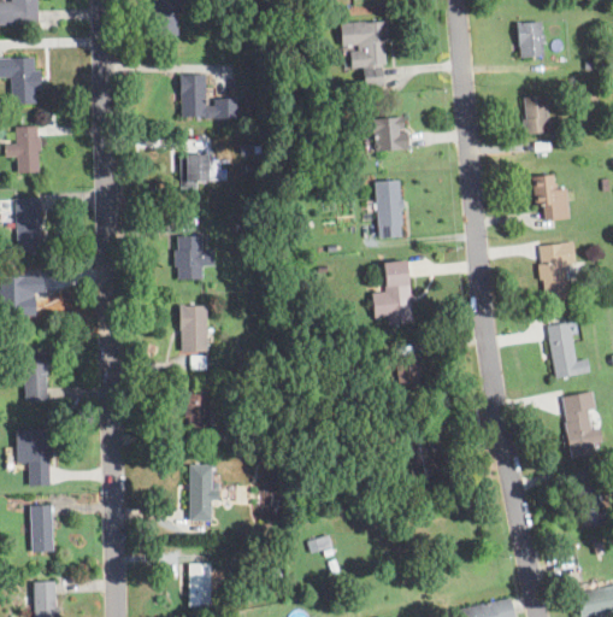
[(0,23),(37,23),(36,0),(11,0),(12,1),(0,1),(0,23)]
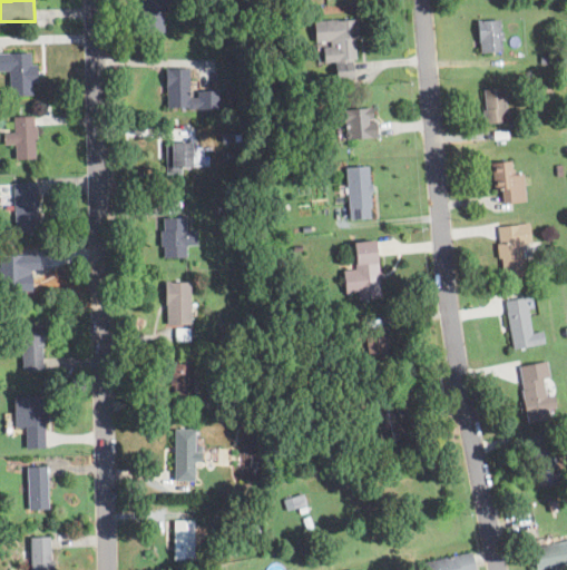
[(142,0),(142,32),(164,32),(164,0),(142,0)]
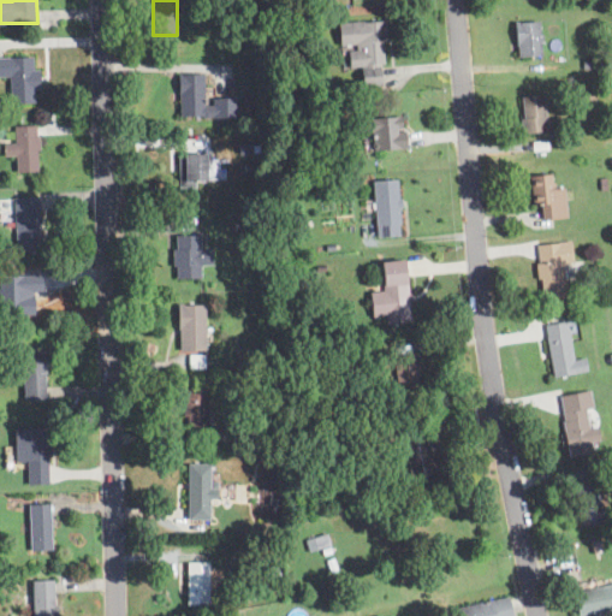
[(345,69),(362,67),(363,84),(387,83),(384,21),(343,23),(345,69)]
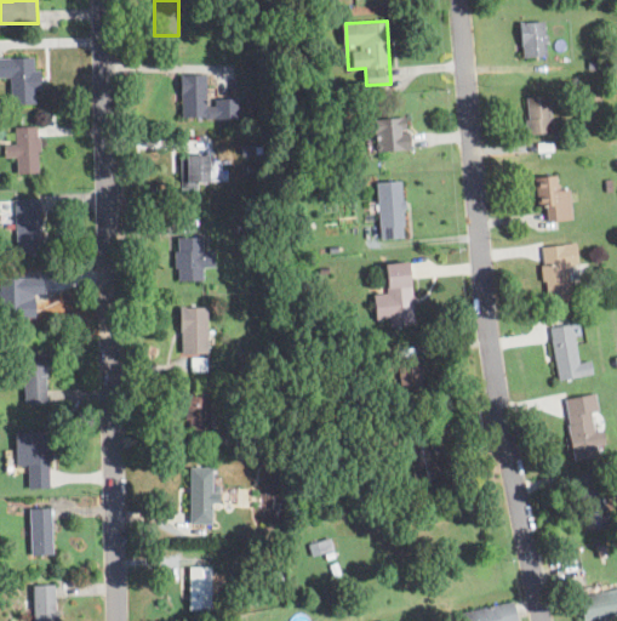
[(520,23),(524,57),(549,55),(546,21),(520,23)]
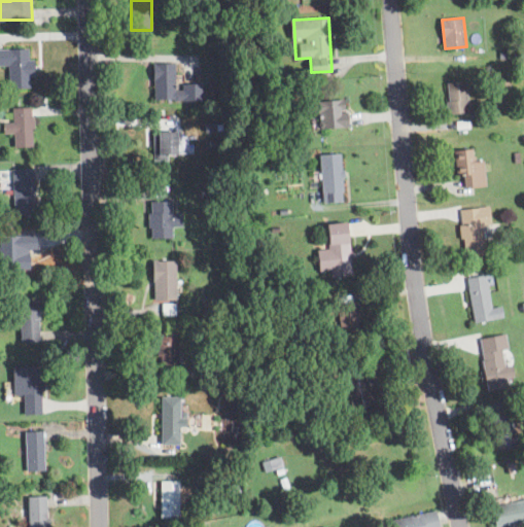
[(0,67),(9,67),(9,89),(32,89),(32,49),(0,49),(0,67)]
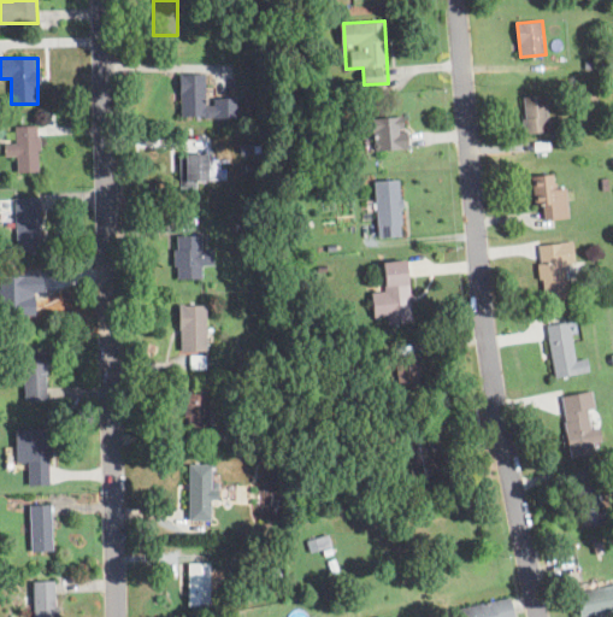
[(240,117),(240,99),(206,99),(206,74),(180,75),(180,118),(240,117)]
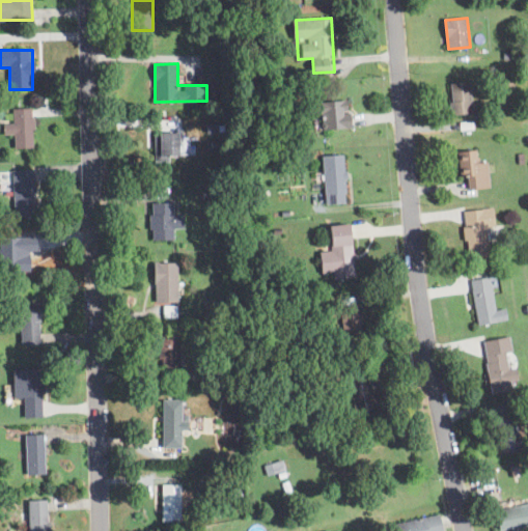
[(472,82),(450,83),(451,114),(472,114),(472,82)]
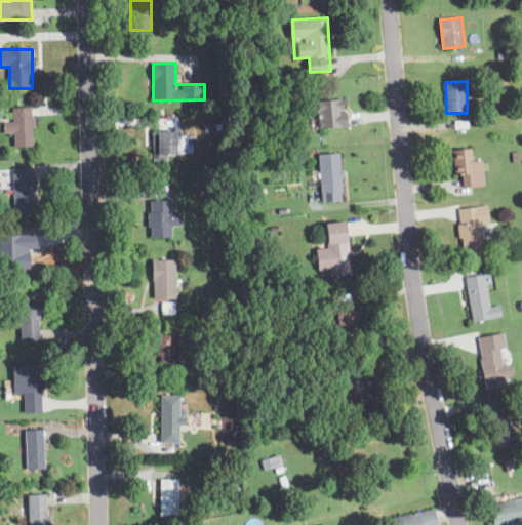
[(345,99),(316,101),(318,127),(347,126),(345,99)]
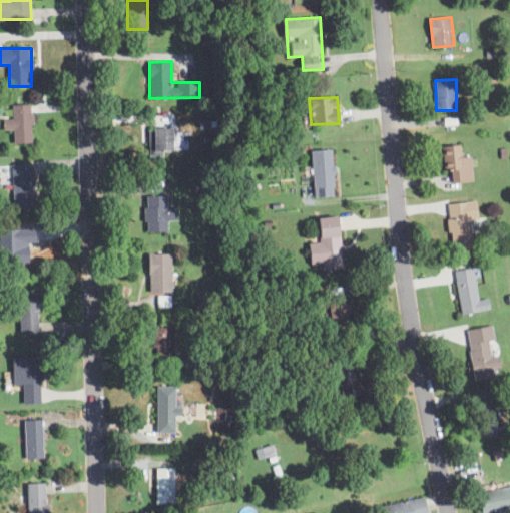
[(14,130),(14,142),(32,142),(32,104),(13,104),(13,121),(4,121),(4,130),(14,130)]
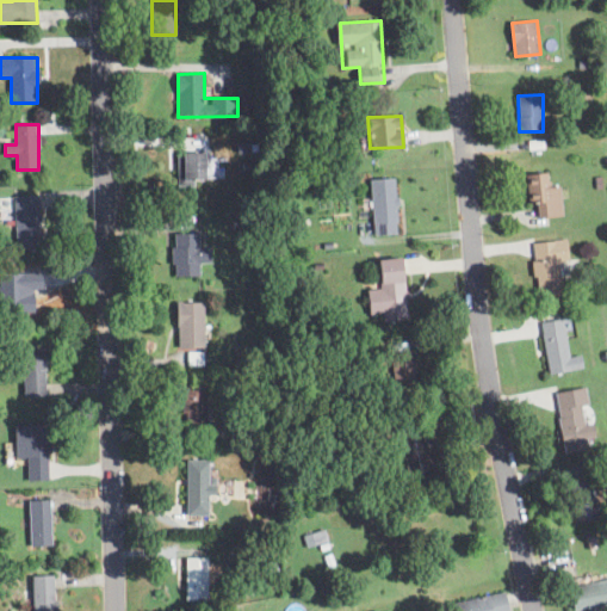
[(206,181),(206,152),(180,152),(180,181),(206,181)]
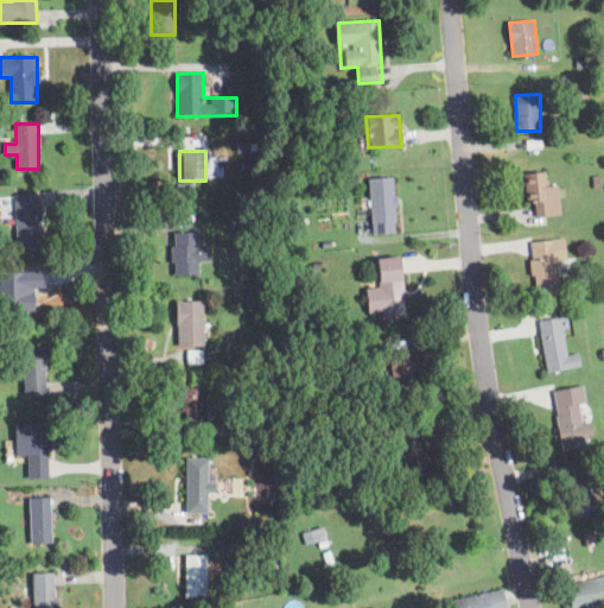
[(558,183),(547,184),(547,172),(525,173),(527,204),(534,203),(535,216),(560,215),(558,183)]
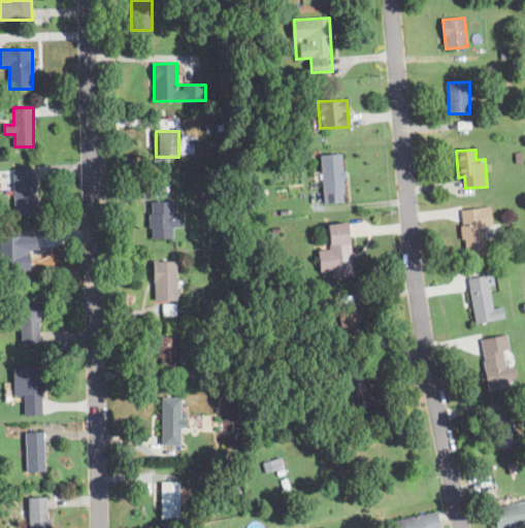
[(345,202),(342,154),(322,155),(324,203),(345,202)]
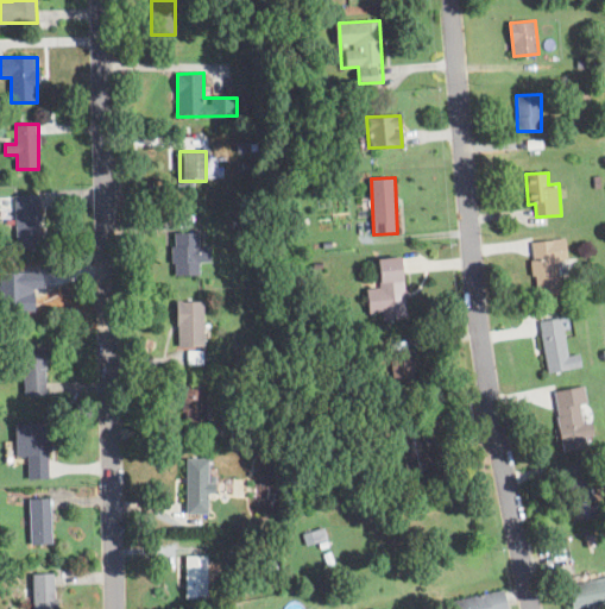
[(16,195),(16,250),(41,250),(41,195),(16,195)]
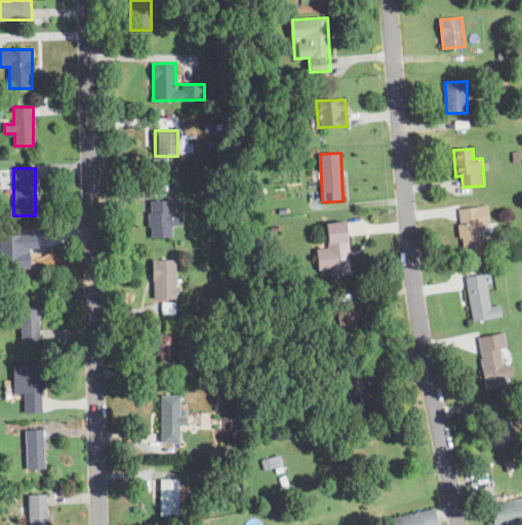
[(151,201),(151,238),(173,238),(173,225),(182,225),(182,213),(172,213),(172,201),(151,201)]
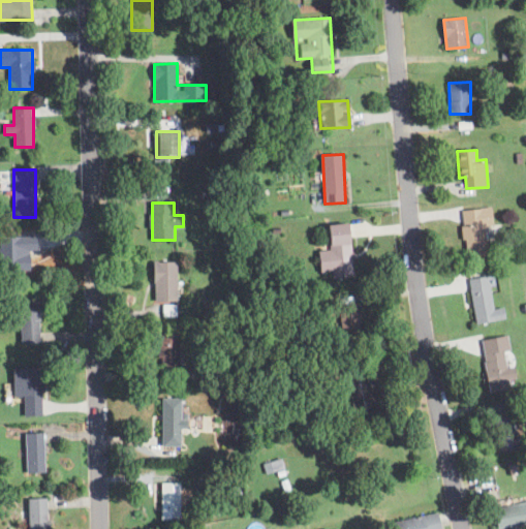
[(463,209),(465,259),(487,258),(486,226),(493,226),(493,209),(463,209)]
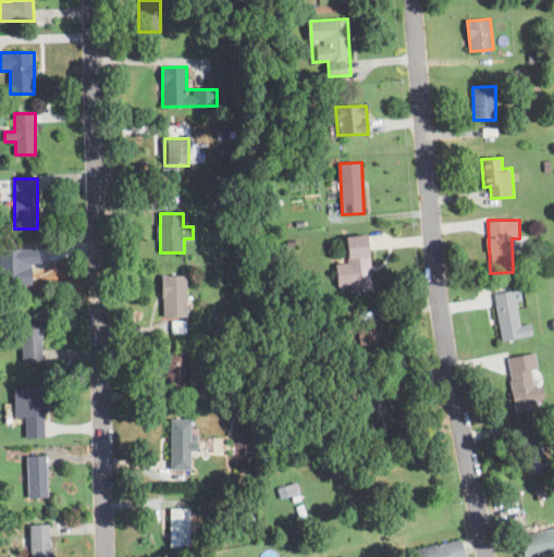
[(336,263),(337,287),(351,286),(351,293),(371,292),(369,236),(345,236),(346,263),(336,263)]
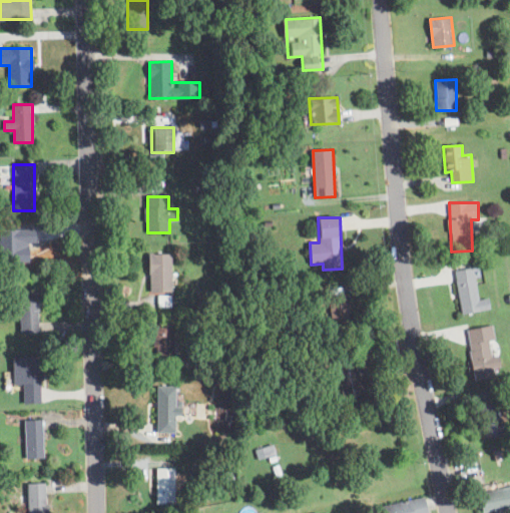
[(149,293),(172,293),(172,253),(149,253),(149,293)]
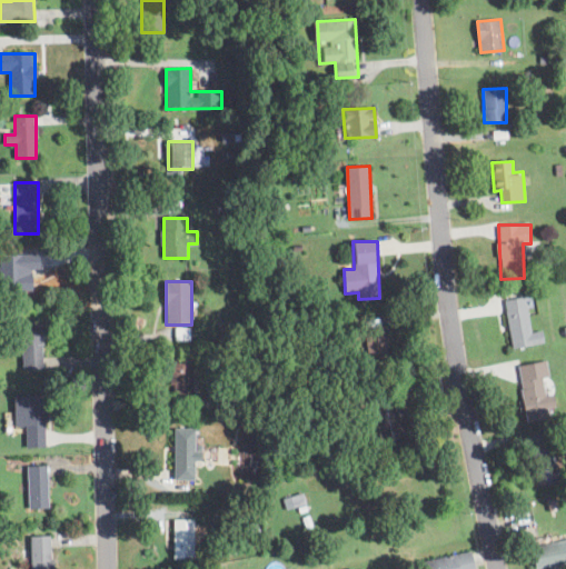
[(513,349),(545,345),(543,331),(532,332),(527,297),(506,300),(513,349)]
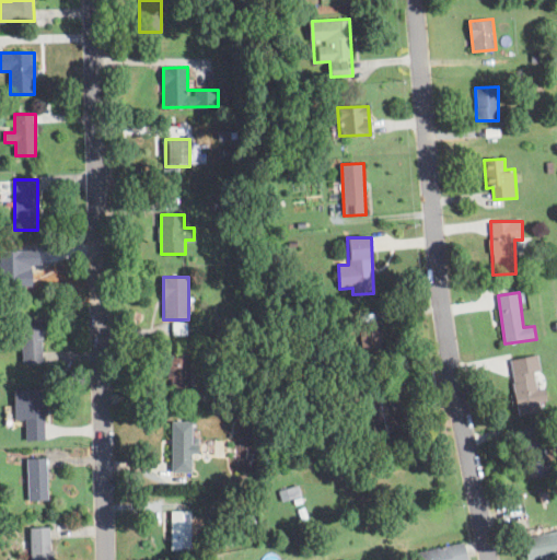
[(44,364),(44,319),(21,319),(21,364),(44,364)]
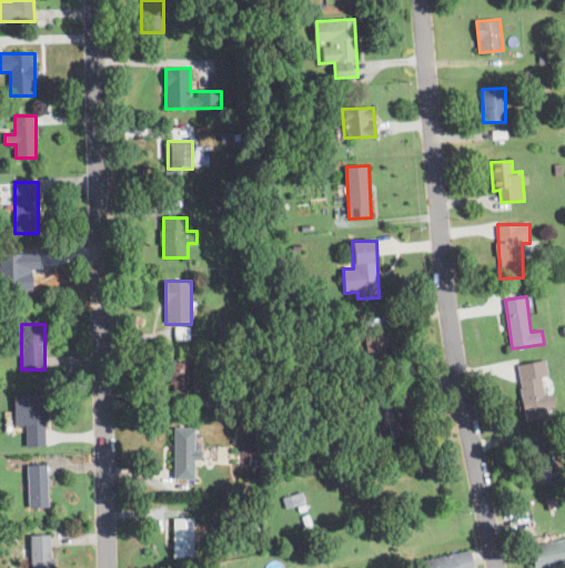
[(363,328),(369,367),(390,365),(383,325),(363,328)]
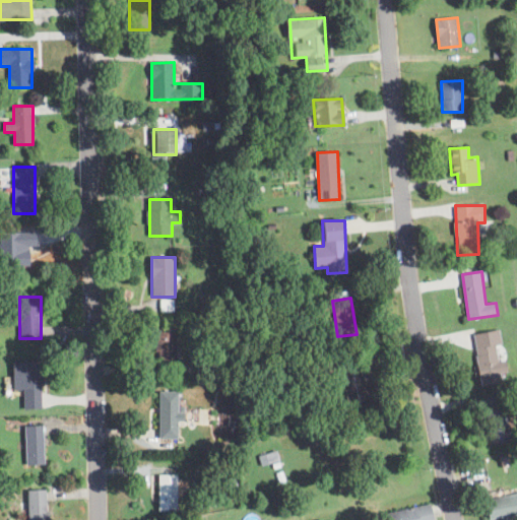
[(178,328),(157,328),(157,363),(177,363),(178,328)]
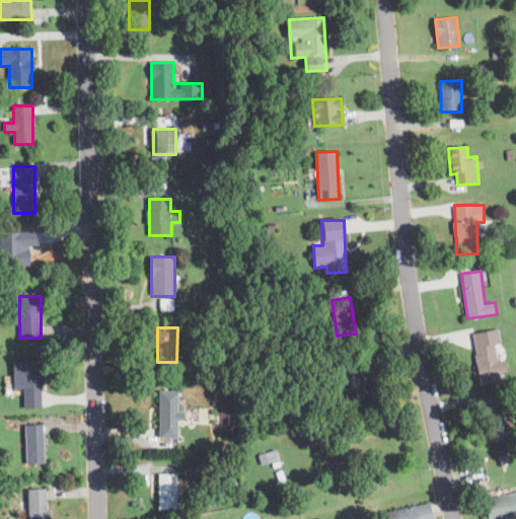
[(473,334),(480,386),(502,383),(500,373),(505,373),(499,330),(473,334)]
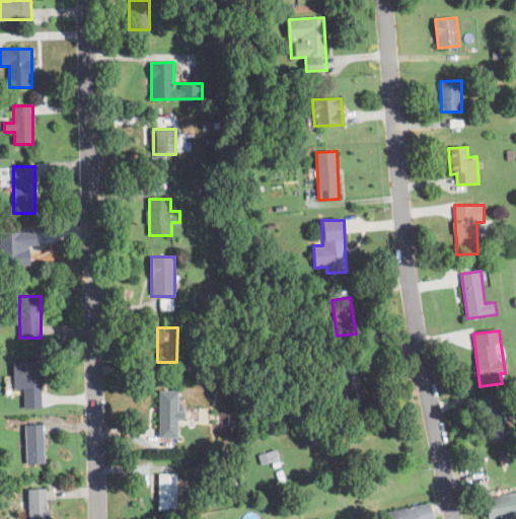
[(42,362),(23,362),(23,409),(42,409),(42,362)]
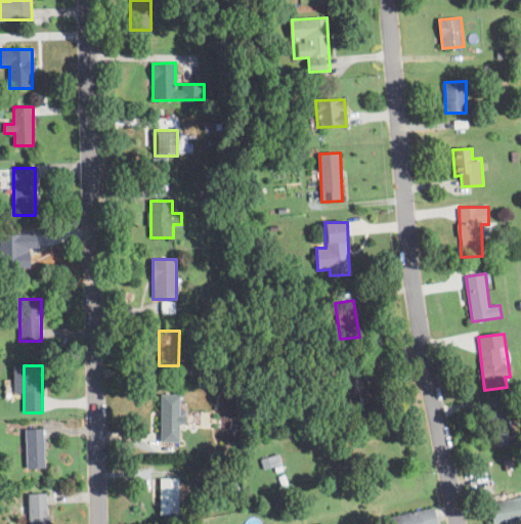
[(345,376),(351,412),(374,408),(367,372),(345,376)]
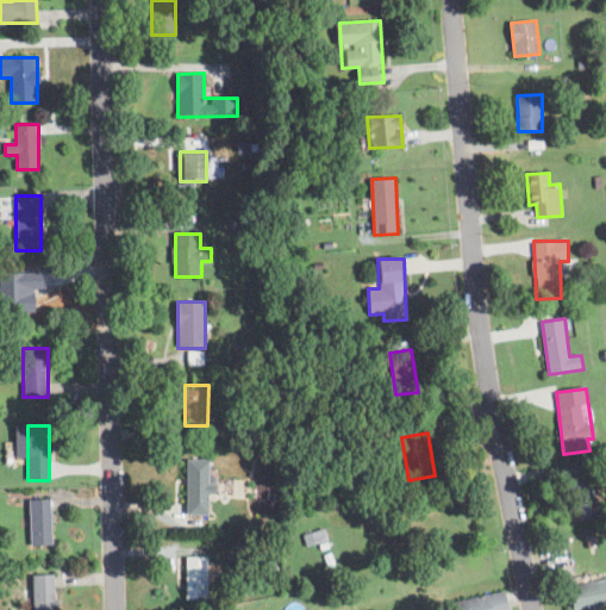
[(188,460),(187,516),(208,516),(210,493),(216,493),(216,479),(208,479),(210,461),(188,460)]
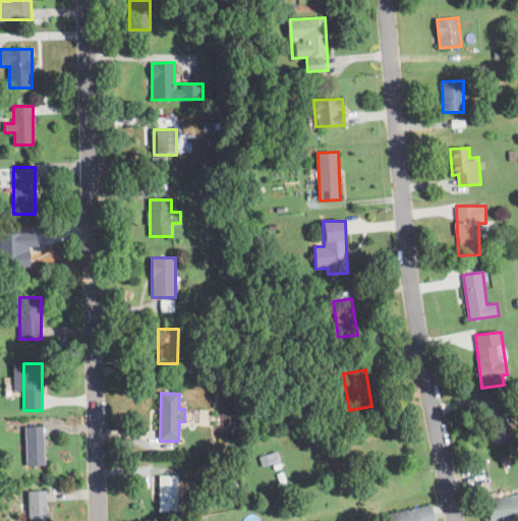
[(493,446),(512,442),(506,410),(487,413),(493,446)]
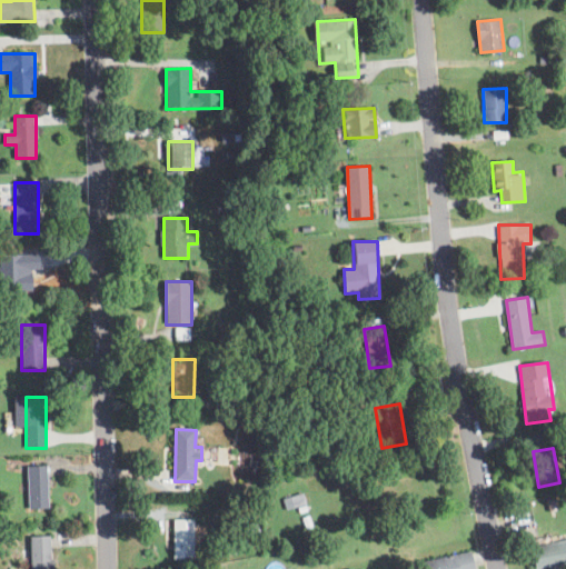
[(28,467),(28,509),(49,509),(49,467),(28,467)]
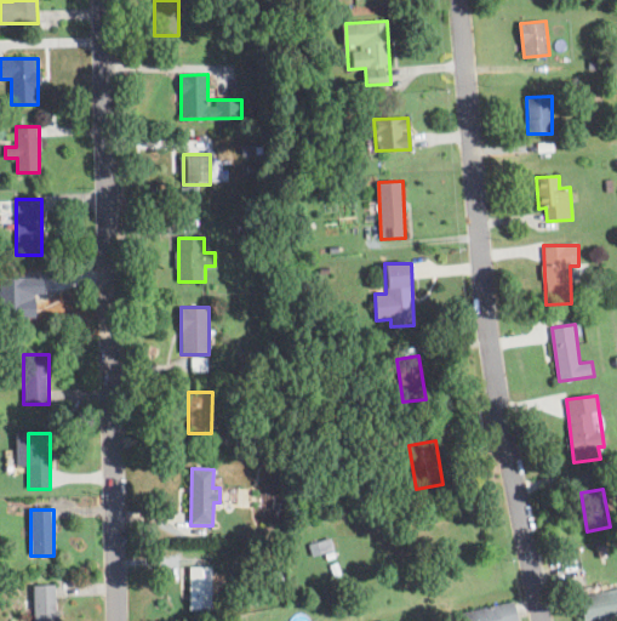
[(312,542),(315,554),(335,550),(331,537),(312,542)]
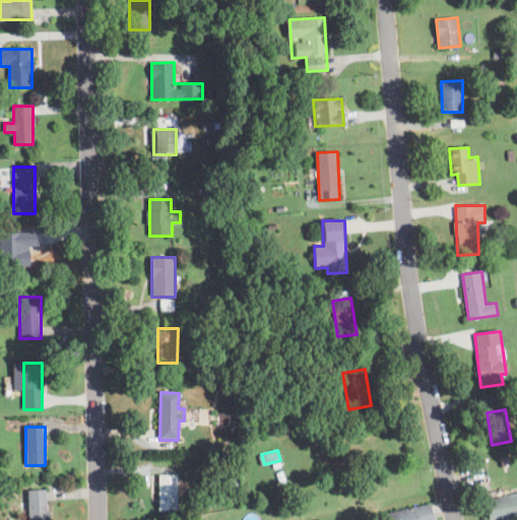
[(158,475),(158,510),(178,510),(178,475),(158,475)]
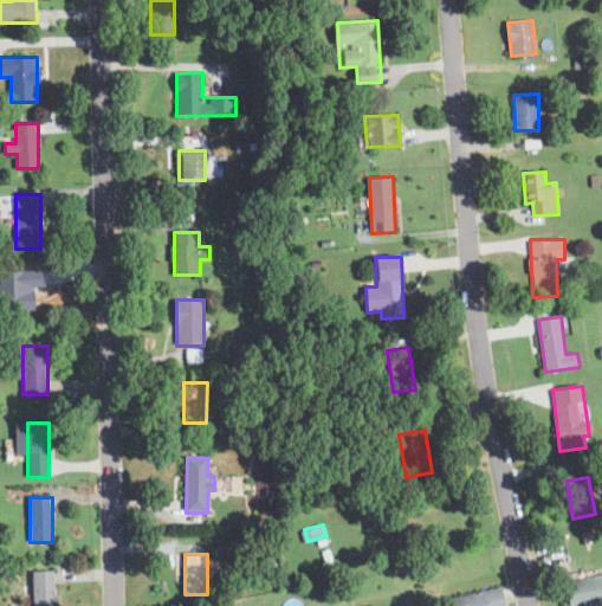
[(33,605),(56,605),(56,572),(33,572),(33,605)]
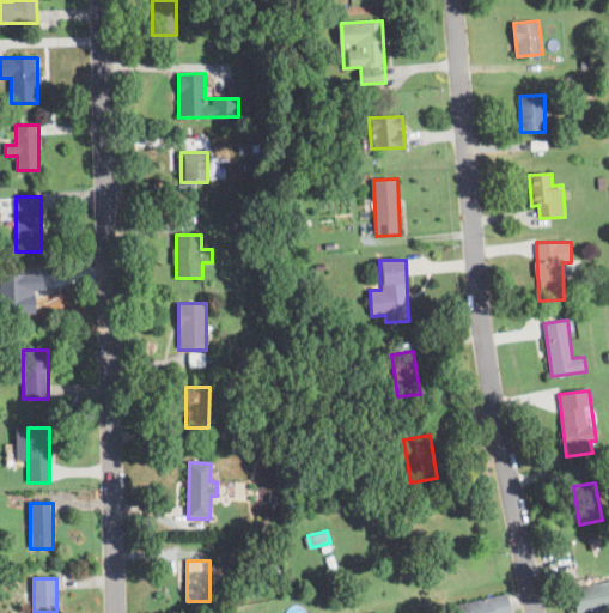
[(608,582),(573,589),(577,612),(583,612),(608,607),(608,582)]
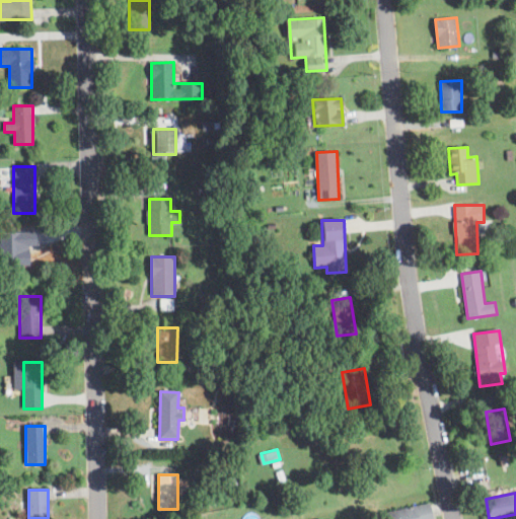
[(383,518),(433,518),(430,504),(382,513),(383,518)]
